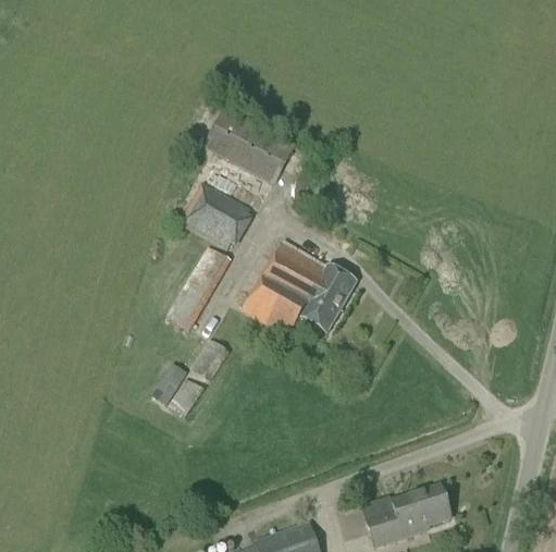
[(274,183),(296,143),(223,105),(202,145),(274,183)]
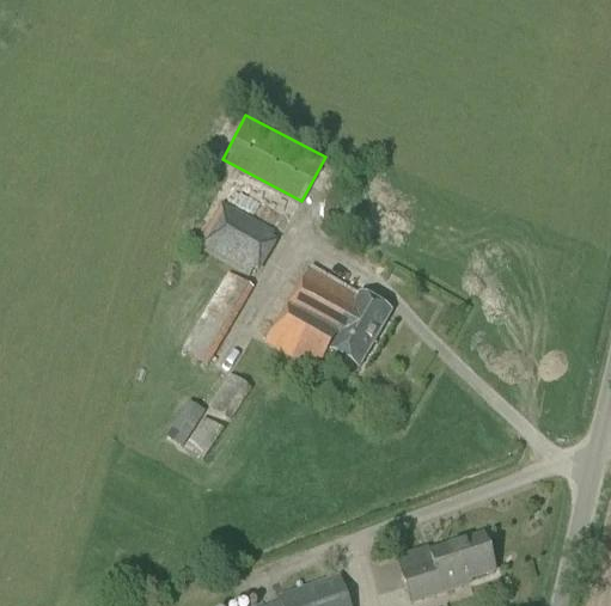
[(258,271),(276,238),(270,234),(274,227),(221,199),(196,244),(249,273),(252,268),(258,271)]
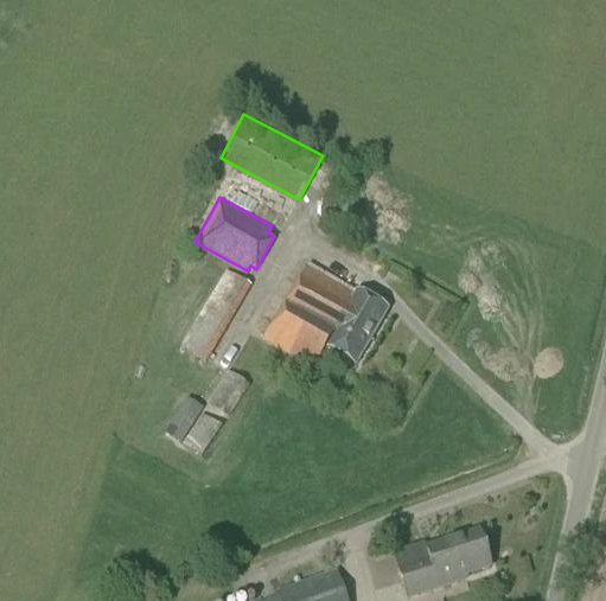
[(356,363),(388,307),(308,261),(262,338),(312,366),(324,344),(356,363)]
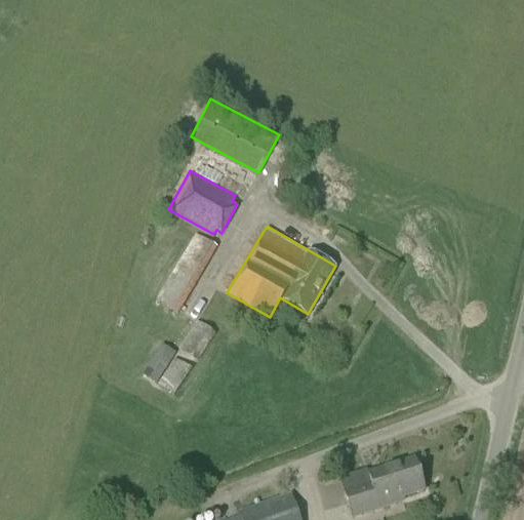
[(178,310),(217,244),(195,231),(157,296),(178,310)]
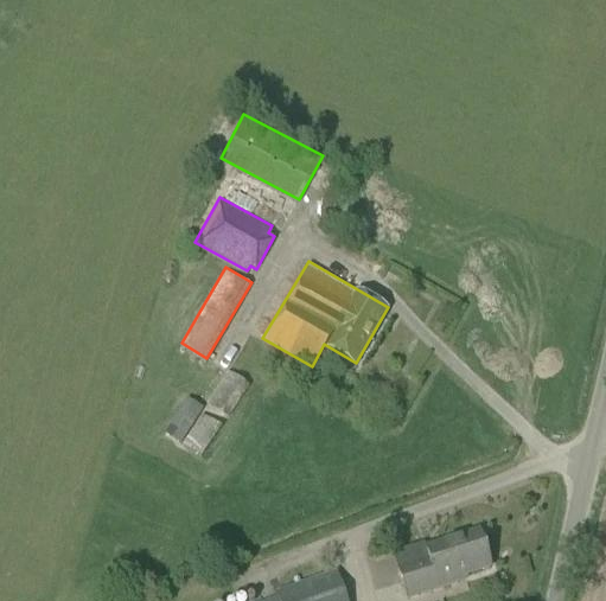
[(228,415),(249,382),(228,368),(206,401),(228,415)]
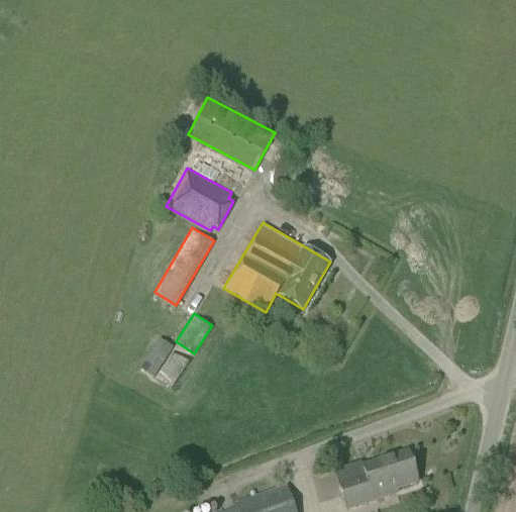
[(153,375),(174,345),(160,336),(139,366),(153,375)]
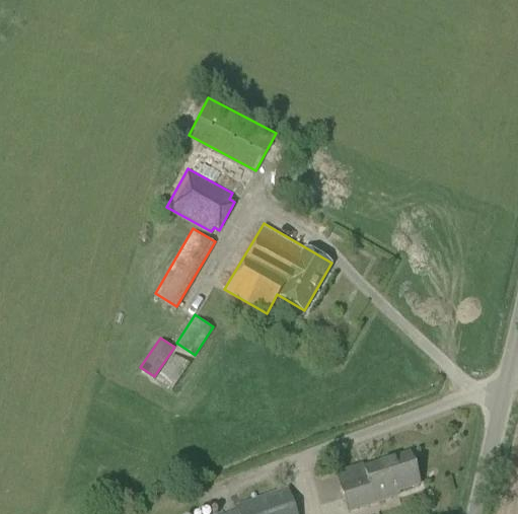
[(172,387),(190,362),(172,351),(156,377),(172,387)]
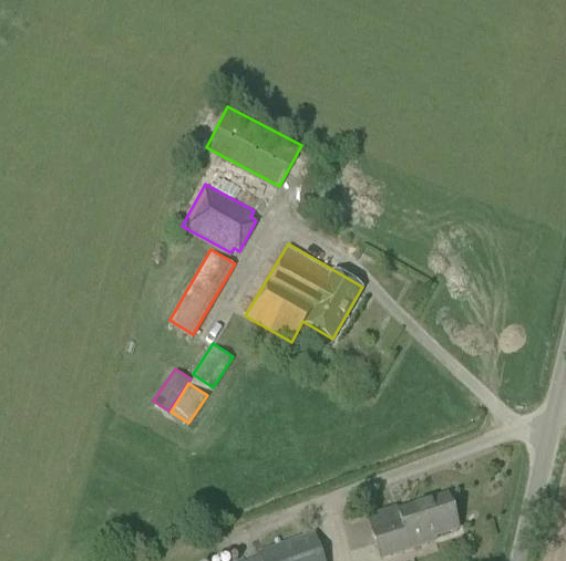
[(381,554),(459,528),(448,492),(398,508),(400,515),(371,525),(381,554)]
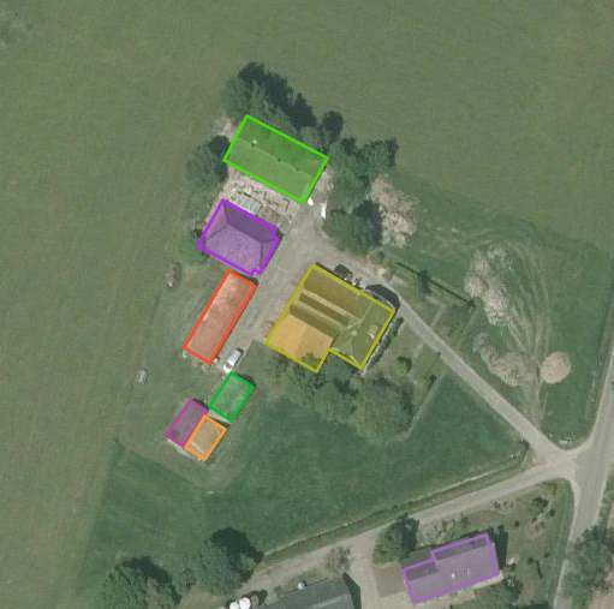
[(351,608),(339,575),(280,596),(282,602),(261,608),(351,608)]
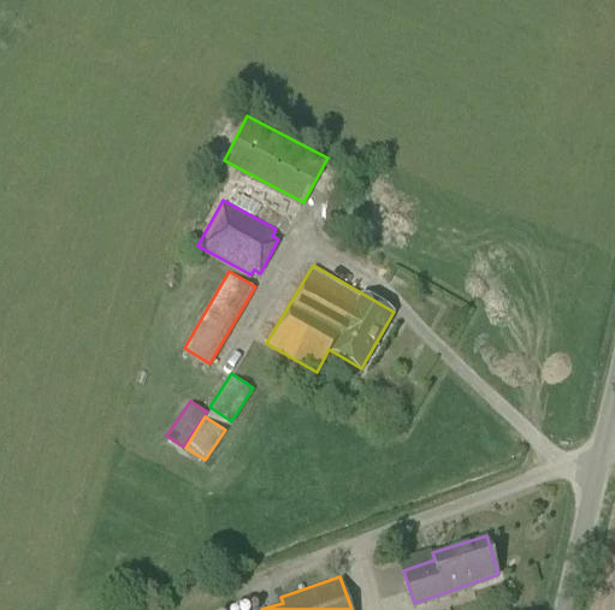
All buildings are outlined.
